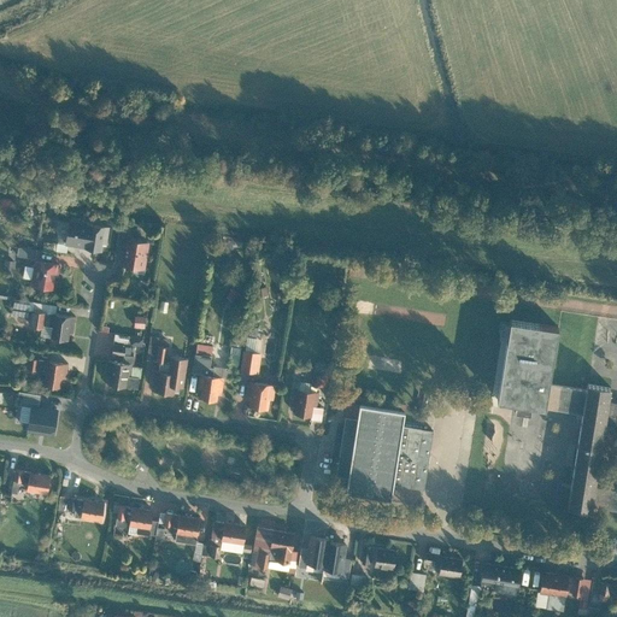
[(105,253),(110,227),(70,221),(65,247),(105,253)]
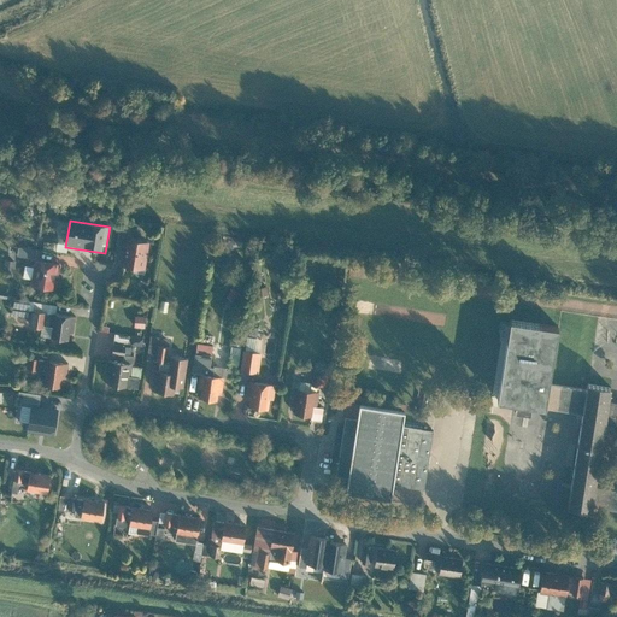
[(145,270),(148,242),(128,240),(129,229),(119,227),(117,247),(127,248),(124,268),(145,270)]
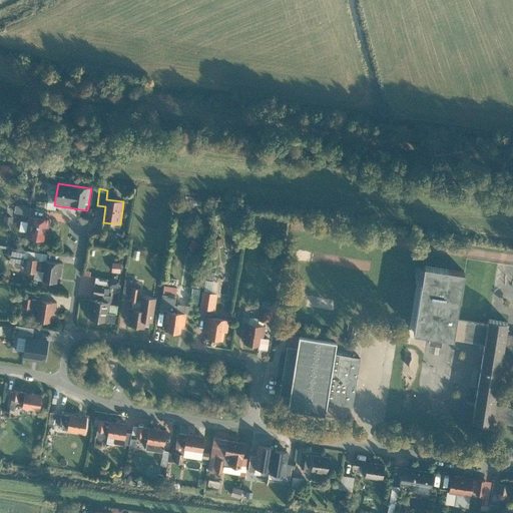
[(13,212),(27,214),(30,198),(15,196),(13,212)]
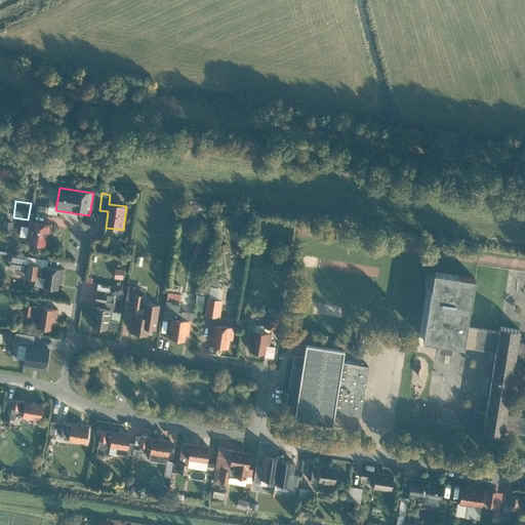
[(12,221),(1,220),(0,230),(11,231),(12,221)]
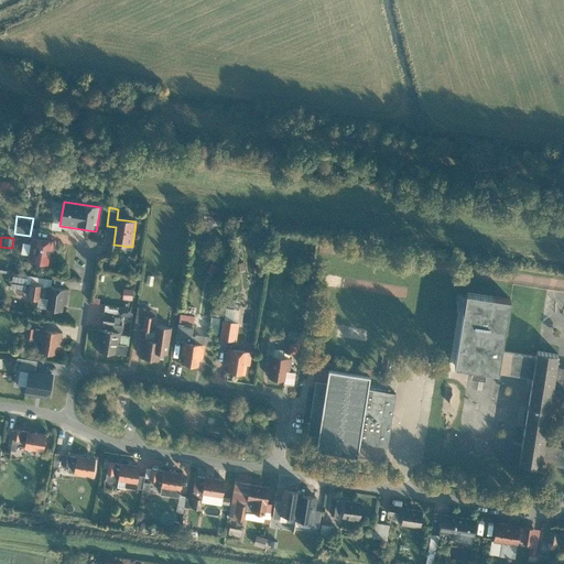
[(49,263),(52,243),(32,239),(29,260),(49,263)]
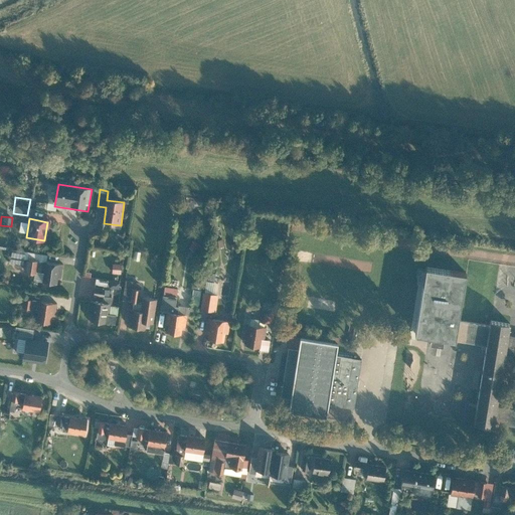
[(193,240),(188,248),(195,252),(200,245),(193,240)]
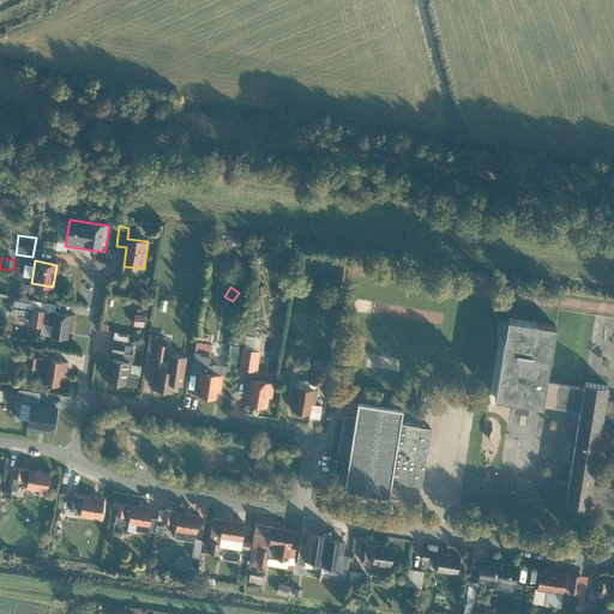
[(265,296),(263,287),(254,288),(257,299),(265,296)]
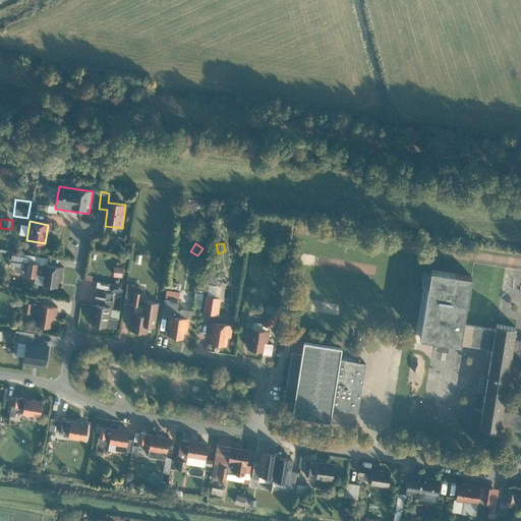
[(37,278),(39,265),(25,263),(23,277),(37,278)]
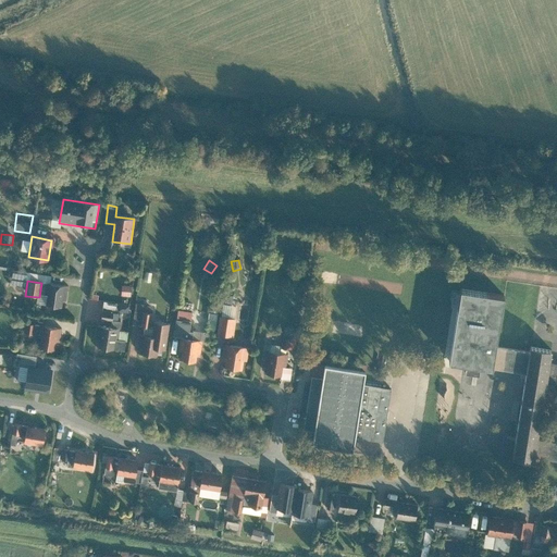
[(64,307),(67,286),(48,283),(45,305),(64,307)]
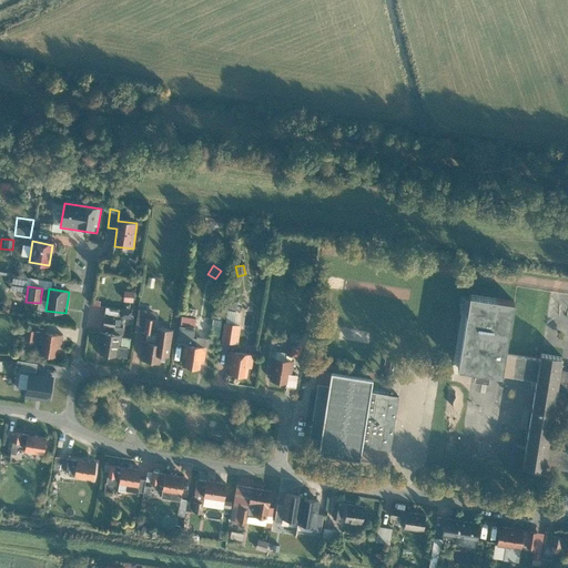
[(567,369),(561,369),(564,356),(540,353),(540,358),(506,352),(513,301),(469,293),(457,367),(536,379),(521,468),(545,473),(545,467),(567,470),(567,369)]
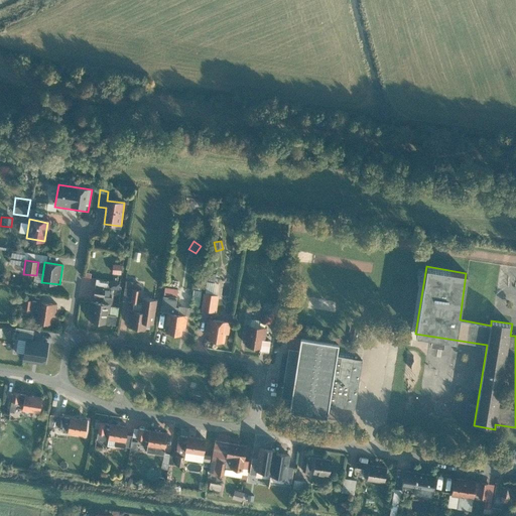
[(208,280),(207,291),(220,291),(220,281),(208,280)]
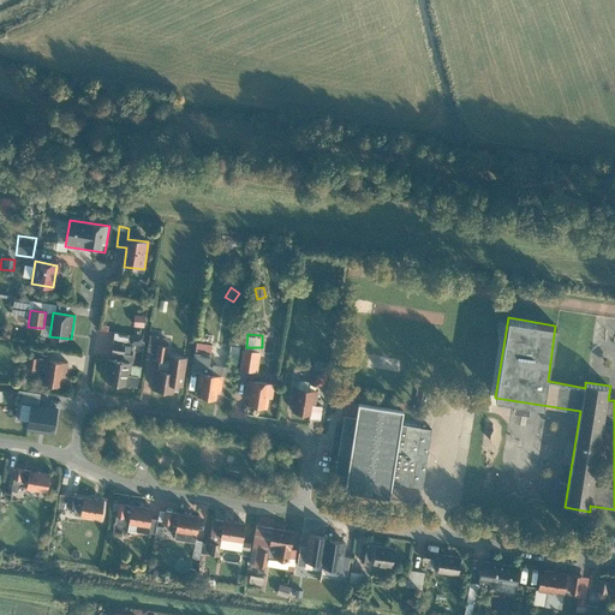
[(192,362),(208,364),(212,345),(196,342),(192,362)]
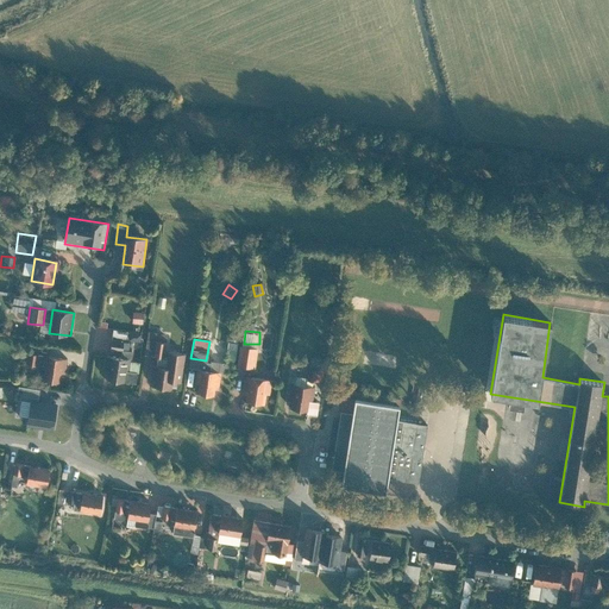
[(111,340),(105,378),(126,382),(131,351),(123,350),(124,343),(111,340)]
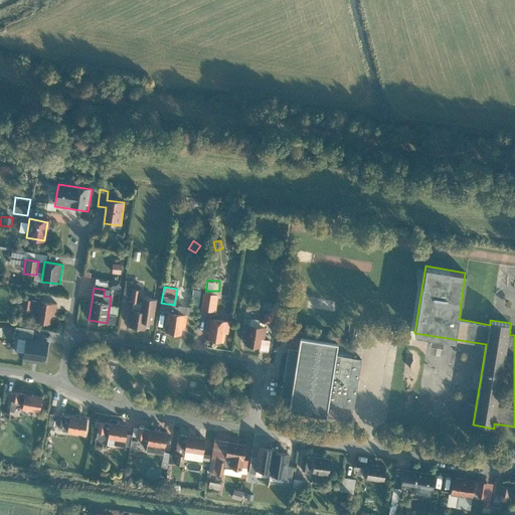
[(153,322),(156,299),(141,297),(142,289),(136,288),(131,326),(143,328),(144,321),(153,322)]
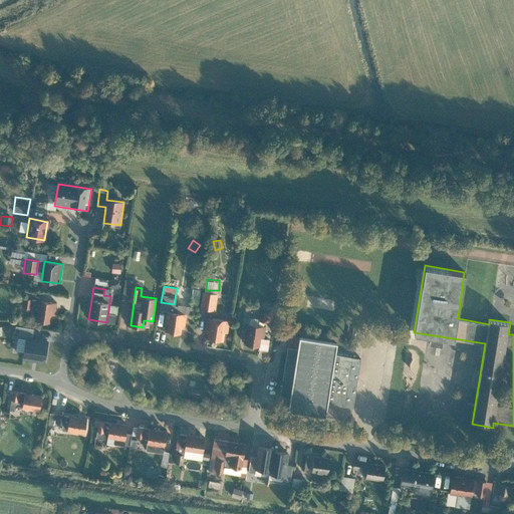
[(205,308),(217,309),(218,292),(205,291),(205,308)]
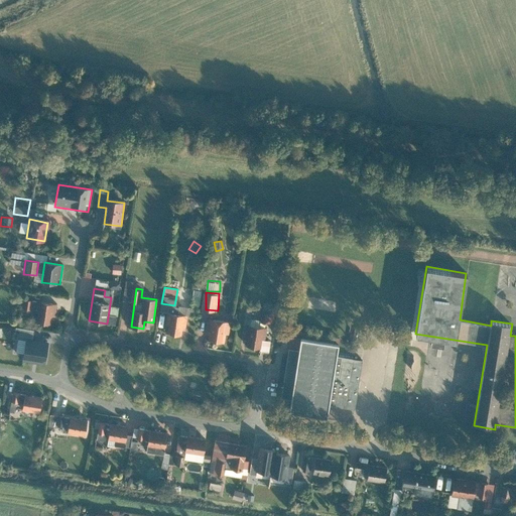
[(32,301),(25,300),(23,309),(31,310),(32,301)]
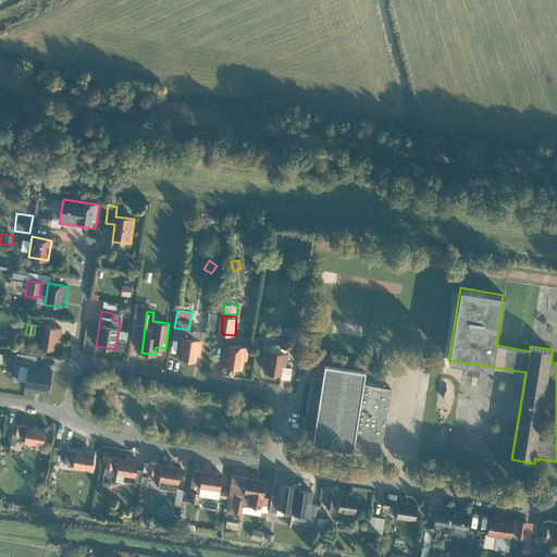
[(59,351),(62,329),(42,325),(39,348),(59,351)]
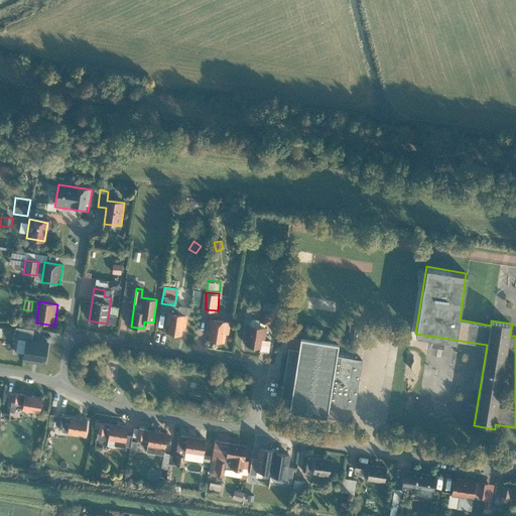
[(187,315),(168,311),(166,323),(169,324),(168,333),(181,335),(182,328),(185,329),(187,315)]
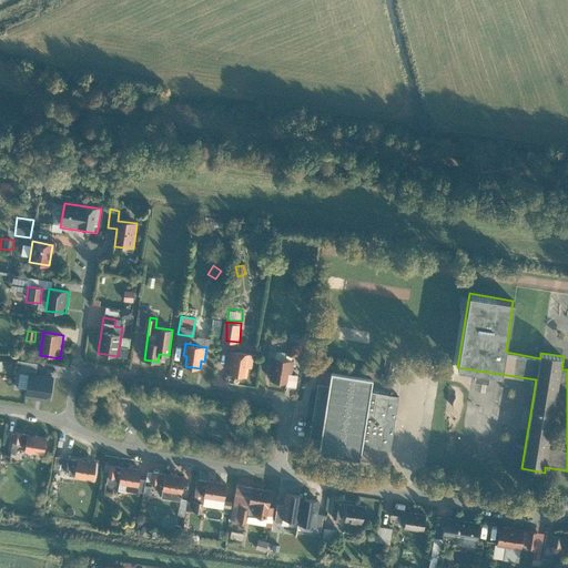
[(254,353),(230,350),(227,366),(231,367),(230,373),(249,375),(250,366),(253,366),(254,353)]
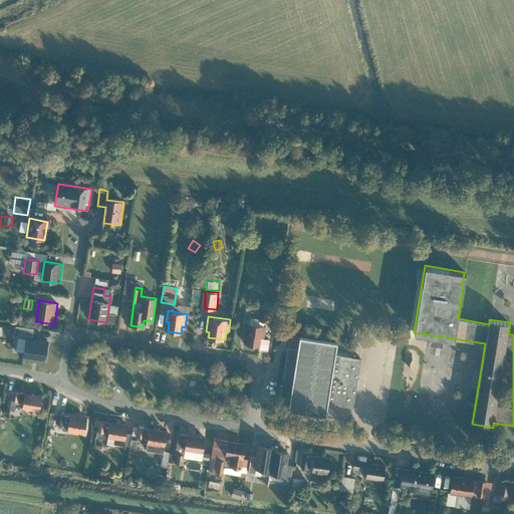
[(266,325),(247,322),(244,338),(247,338),(247,343),(263,345),(266,325)]
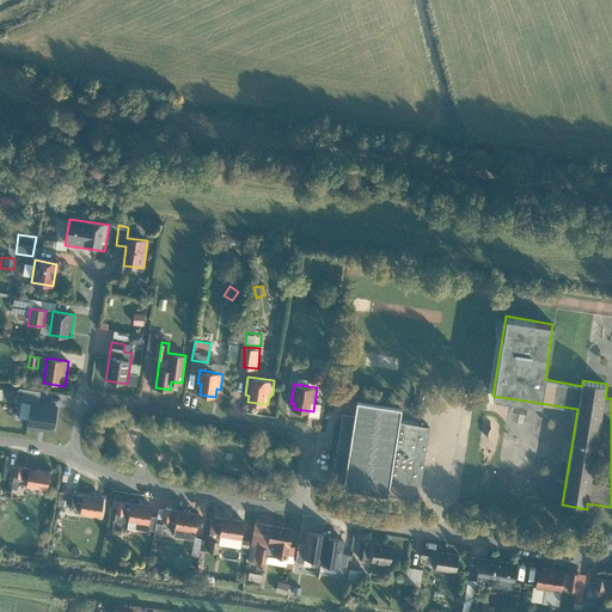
[(31,405),(34,392),(14,390),(13,403),(31,405)]
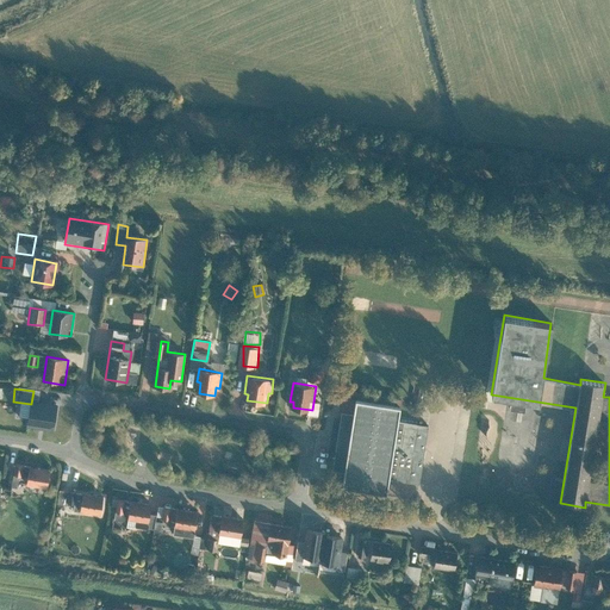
[(400,408),(356,400),(342,486),(388,493),(390,485),(418,490),(428,427),(398,423),(400,408)]
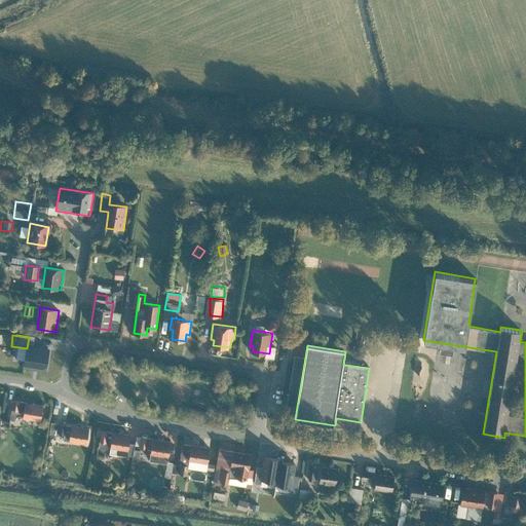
[(49,372),(53,351),(32,347),(29,368),(49,372)]
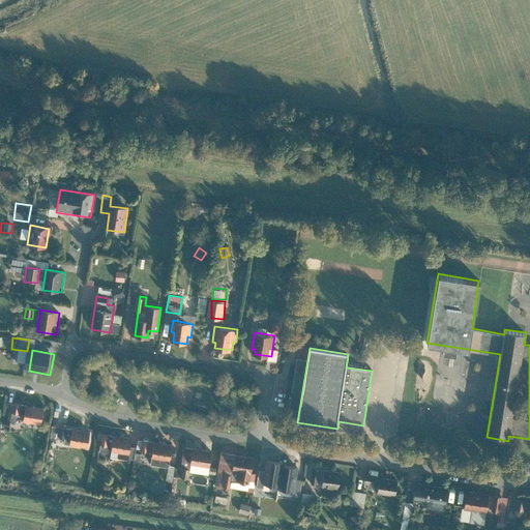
[(12,402),(11,412),(20,413),(20,402),(12,402)]
